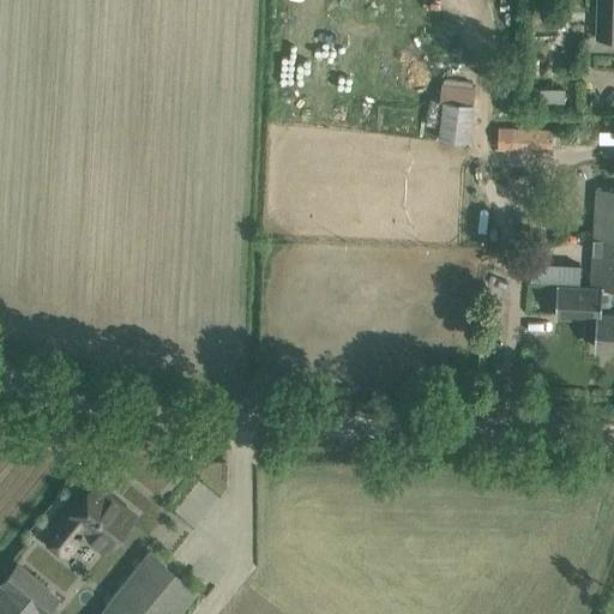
[(613,5),(599,5),(597,41),(613,42),(613,5)]
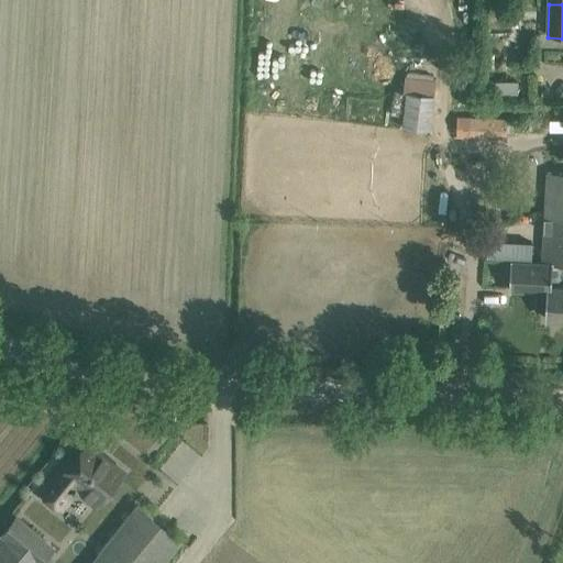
[(437,127),(435,76),(405,77),(407,128),(437,127)]
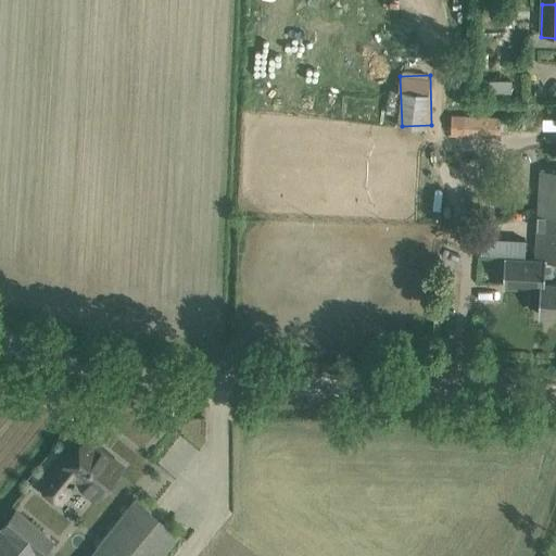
[(502,136),(502,114),(452,114),(452,135),(502,136)]
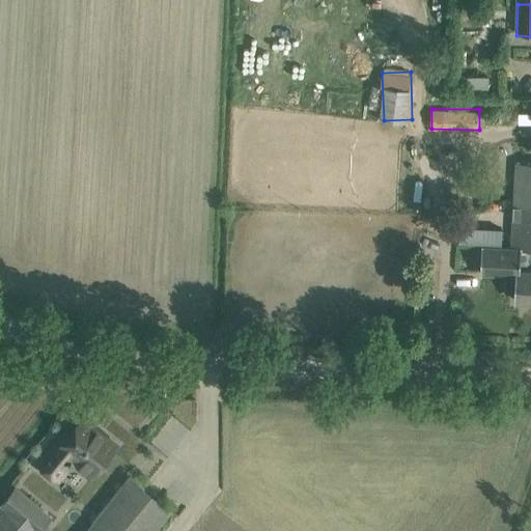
[(515,184),(514,205),(530,205),(530,163),(516,163),(515,184)]
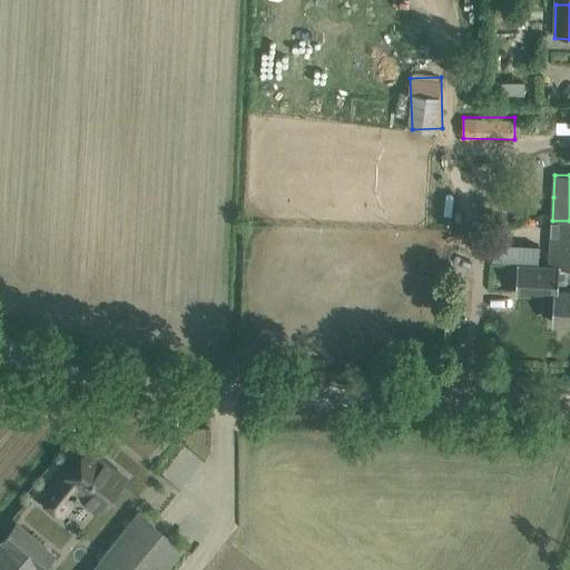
[(549,265),(549,266),(559,266),(569,266),(569,220),(552,220),(549,265)]
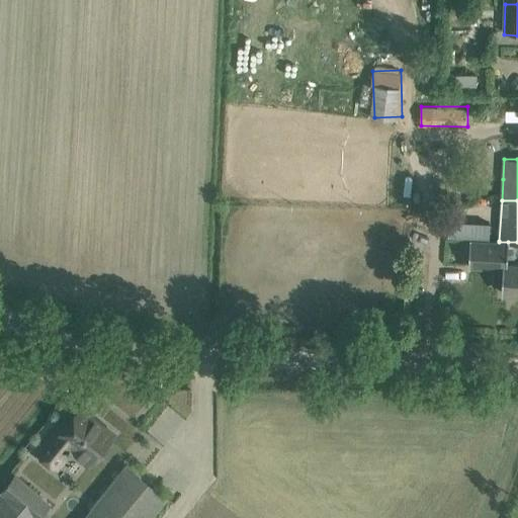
[(469,241),(468,267),(495,268),(494,284),(502,284),(502,292),(517,293),(517,265),(507,264),(508,242),(499,242),(469,241)]
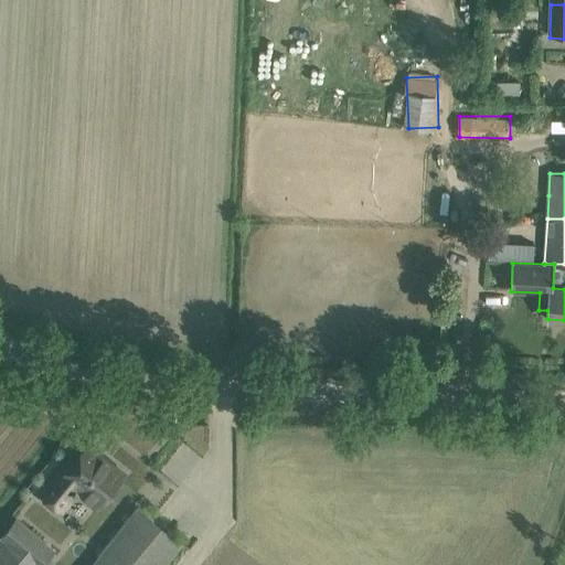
[(125,473),(88,445),(75,461),(71,458),(41,493),(61,510),(75,493),(76,494),(95,510),(125,473)]
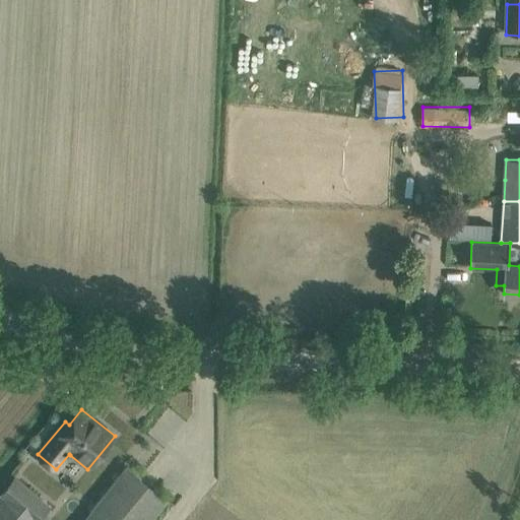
[(128,467),(115,482),(84,519),(150,519),(168,500),(128,467)]
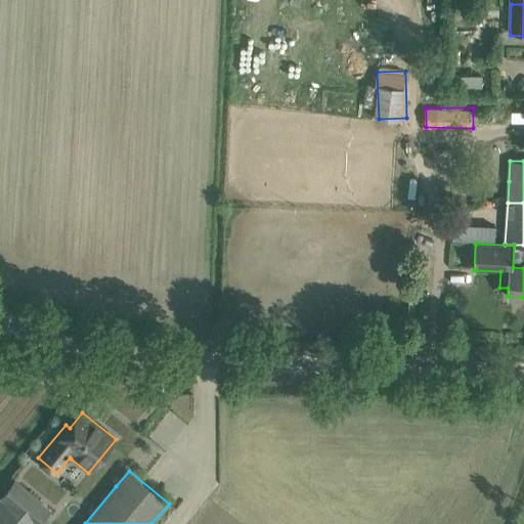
[(0,496),(0,523),(32,523),(34,523),(25,516),(37,499),(19,485),(6,500),(1,495),(0,496)]
